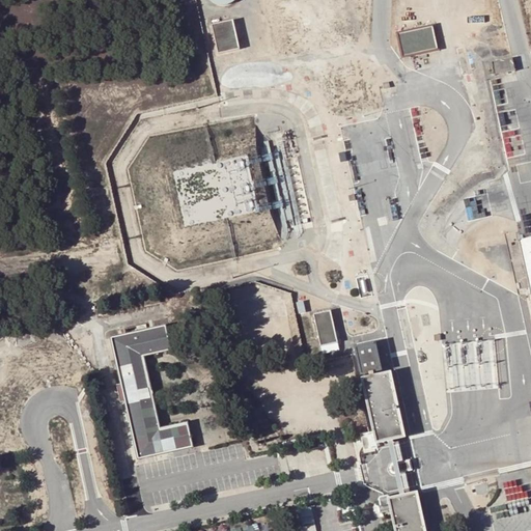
[(212,24),(218,53),(240,48),(233,20),(212,24)]
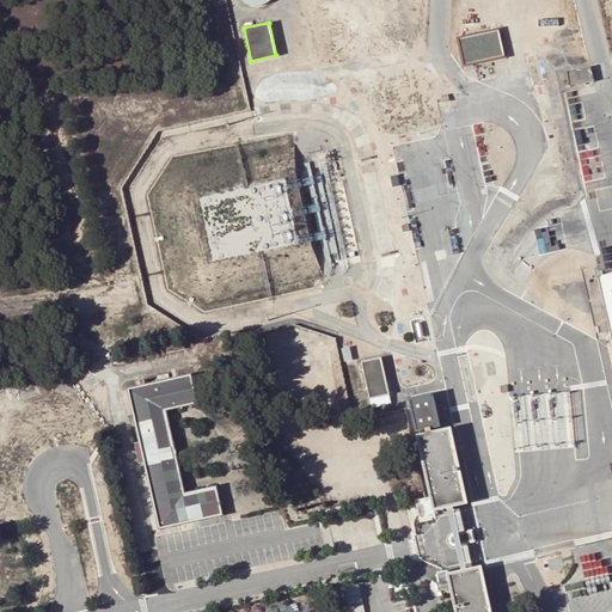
[(500,30),(459,38),(465,66),(506,57),(500,30)]
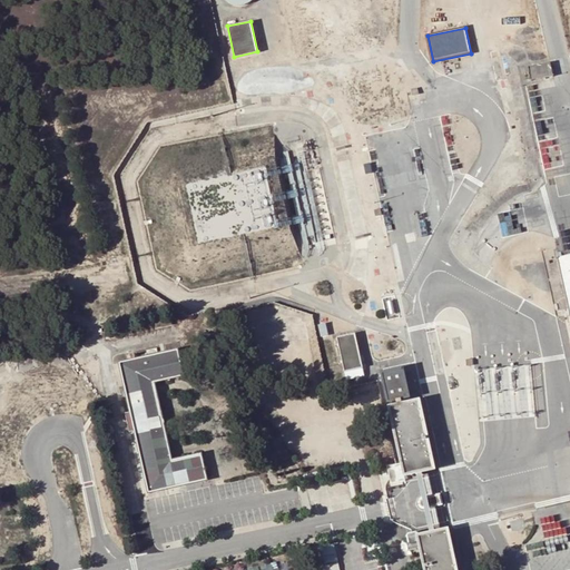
[(550,62),(529,67),(532,80),(553,77),(550,62)]
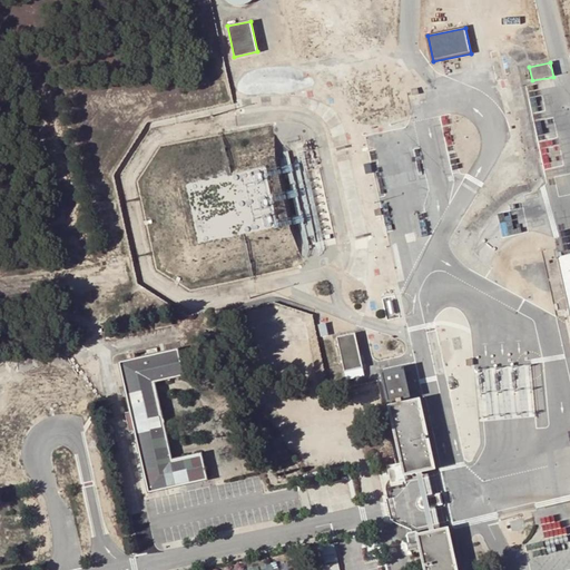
[(569,256),(559,259),(569,311),(569,256)]
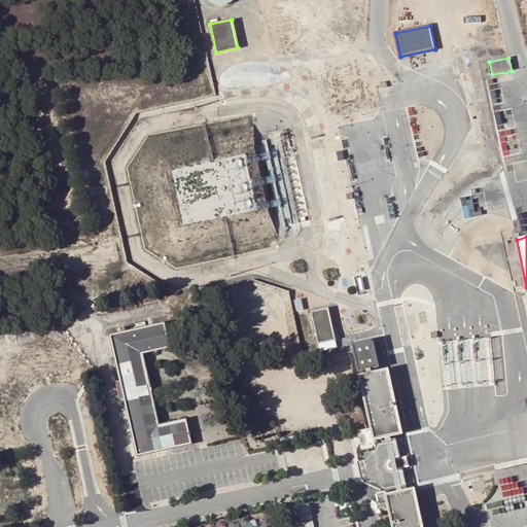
[(157,291),(143,294),(144,303),(160,300),(157,291)]
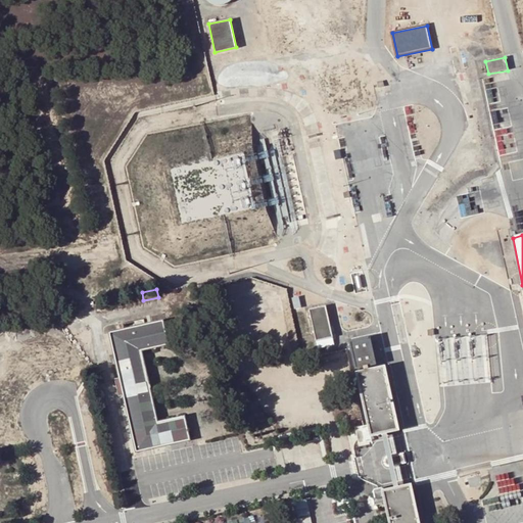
[(326,306),(308,310),(318,348),(334,345),(326,306)]
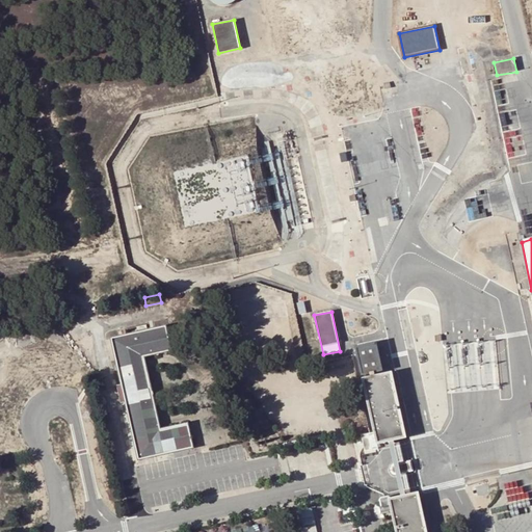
[(111,339),(122,384),(126,402),(138,459),(192,448),(187,424),(160,430),(143,356),(170,350),(165,326),(111,339)]
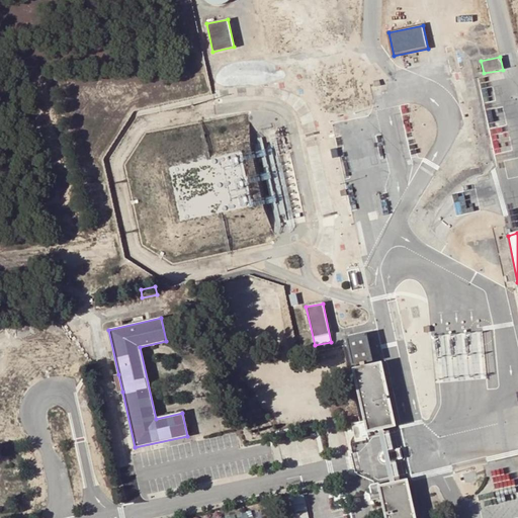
[(366,335),(347,339),(353,364),(372,360),(366,335)]
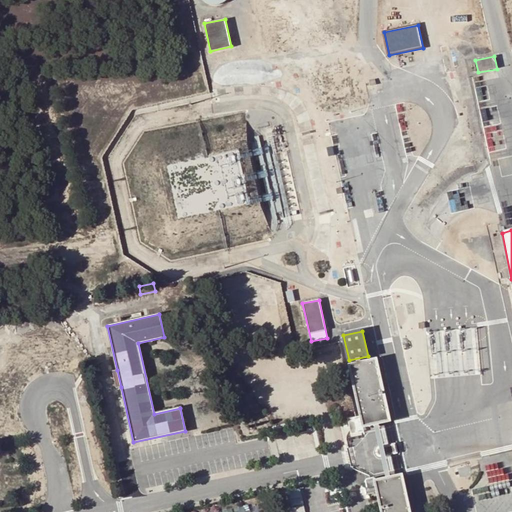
[(377,360),(350,366),(364,427),(390,421),(377,360)]
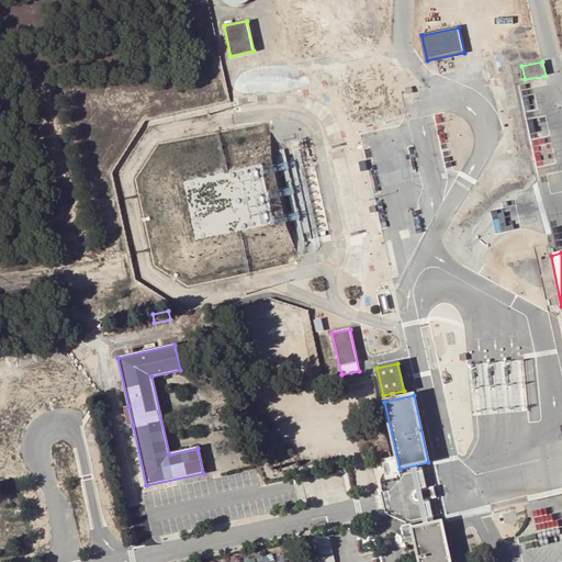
[(133,425),(128,406),(124,408),(127,426),(133,425)]
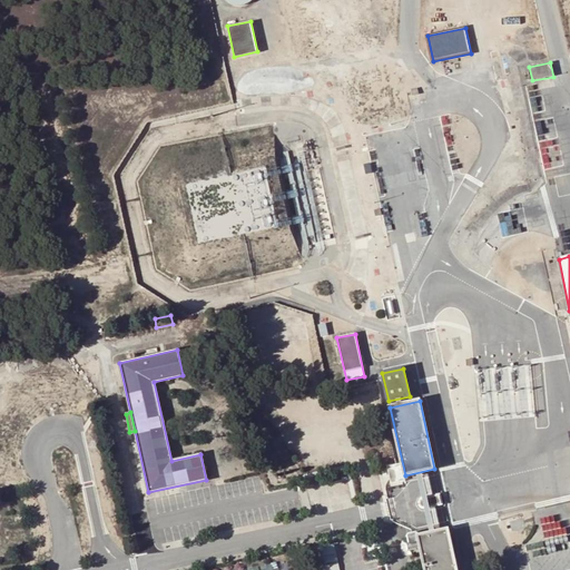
[(442,504),(440,494),(422,498),(421,499),(421,500),(420,501),(420,502),(420,504),(421,505),(422,507),(423,507),(424,508),(425,508),(442,504)]
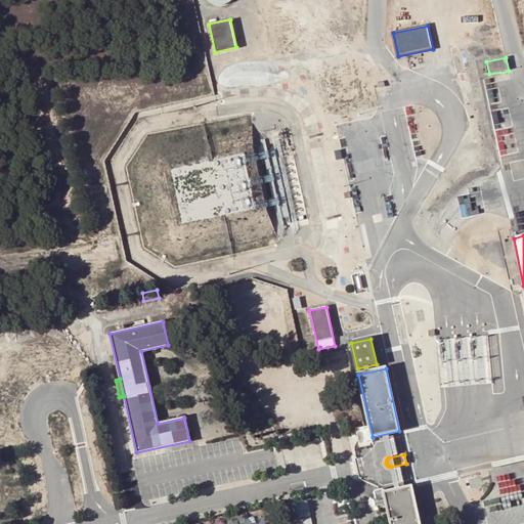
[(517,480),(499,481),(500,494),(518,493),(517,480)]
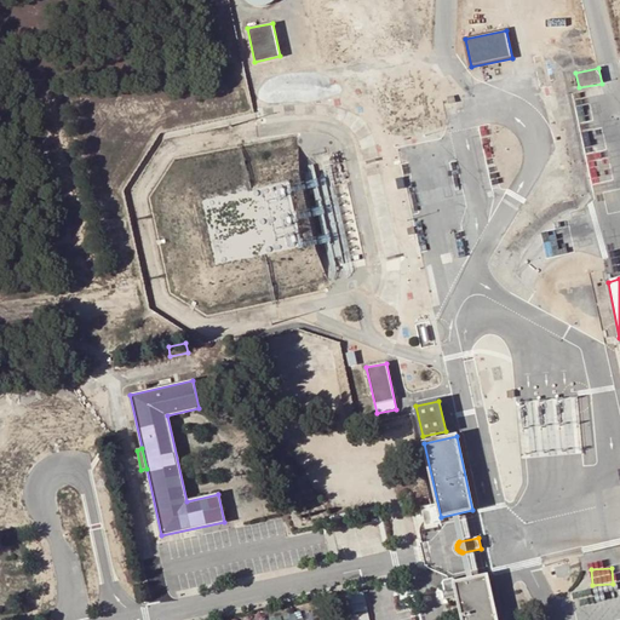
[(454,584),(463,619),(495,619),(487,577),(454,584)]
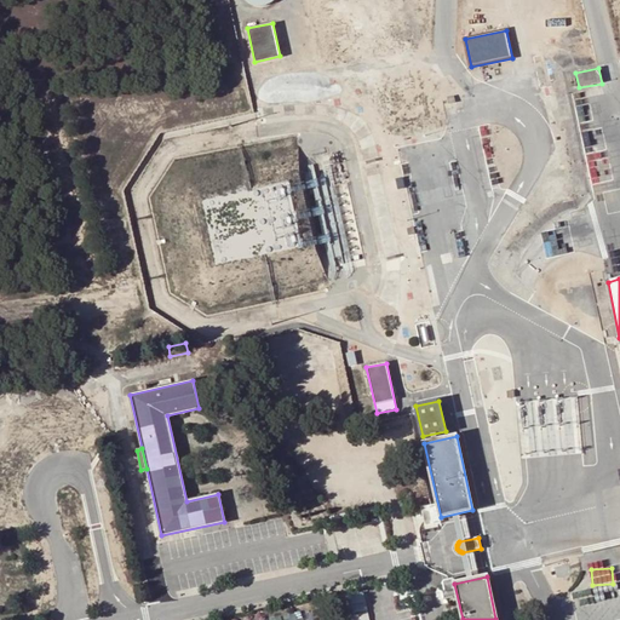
[(368,619),(363,592),(345,597),(350,619),(368,619)]
